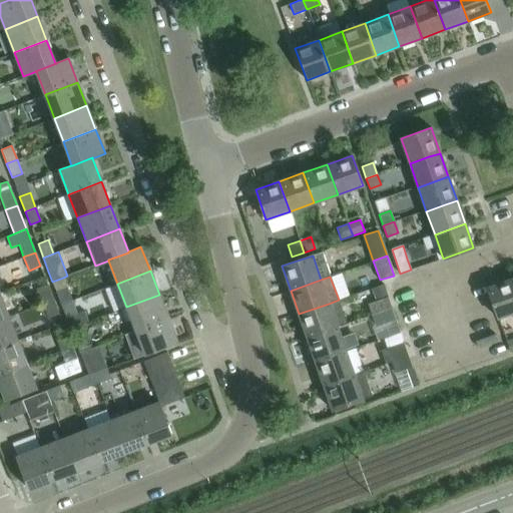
[(71,301),(63,278),(52,282),(61,305),(71,301)]
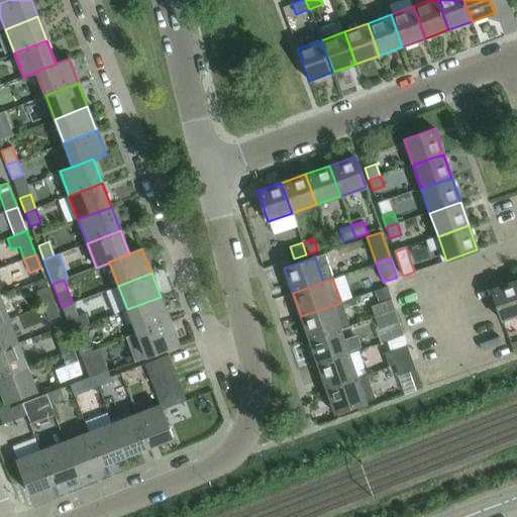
[(516,315),(516,287),(515,282),(491,290),(501,320),(516,315)]
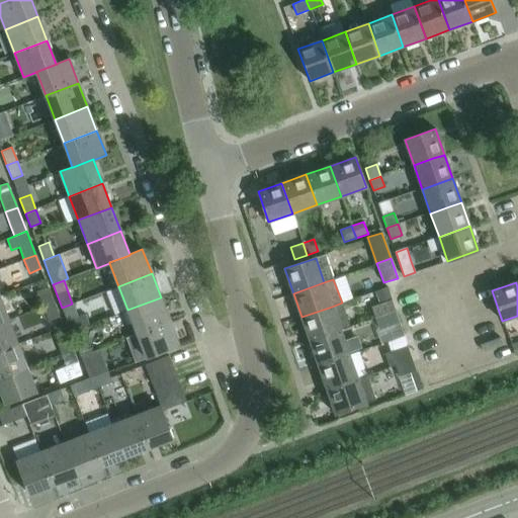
[(387,287),(376,290),(380,304),(392,300),(387,287)]
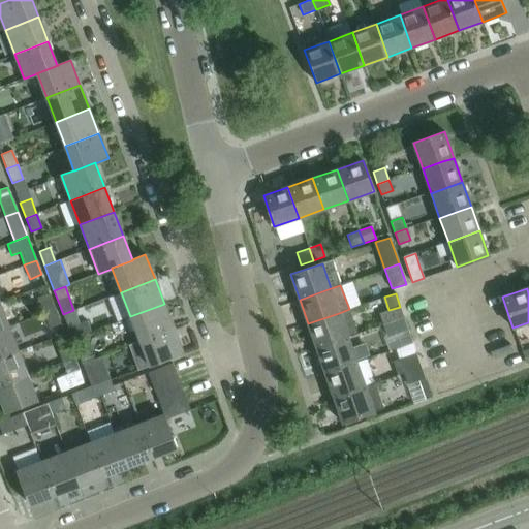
[(37,300),(42,313),(53,309),(48,296),(37,300)]
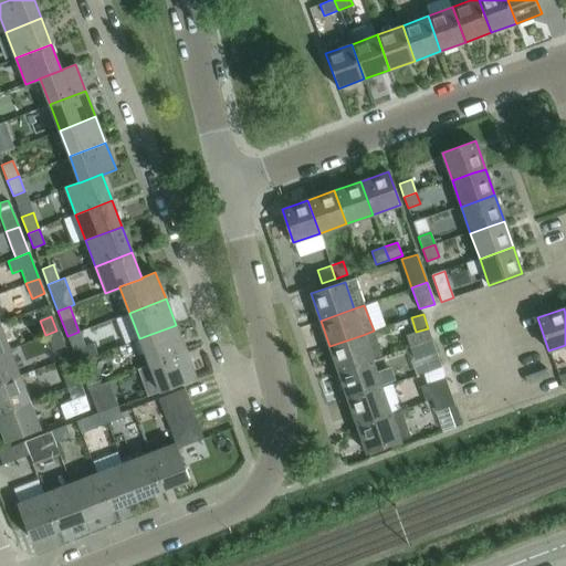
[(186,350),(176,325),(139,338),(149,365),(186,350)]
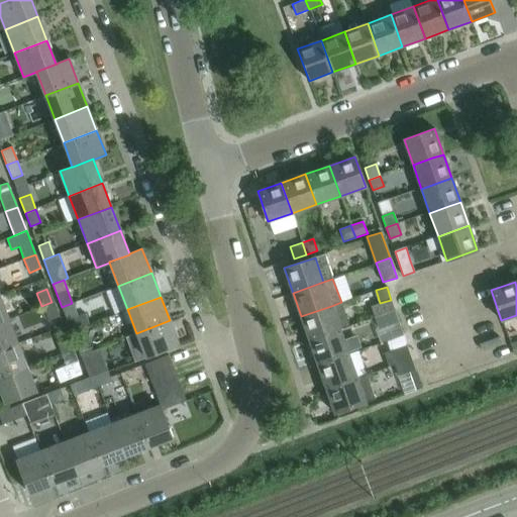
[(380,303),(371,306),(375,318),(384,315),(395,311),(391,300),(380,303)]
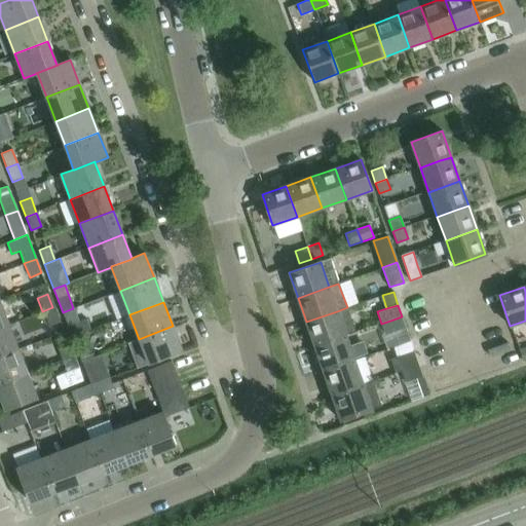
[(59,322),(52,307),(42,311),(48,326),(59,322)]
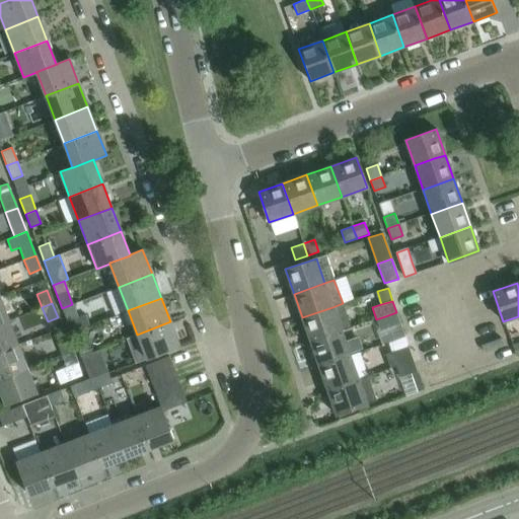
[(78,318),(72,304),(62,308),(67,322),(78,318)]
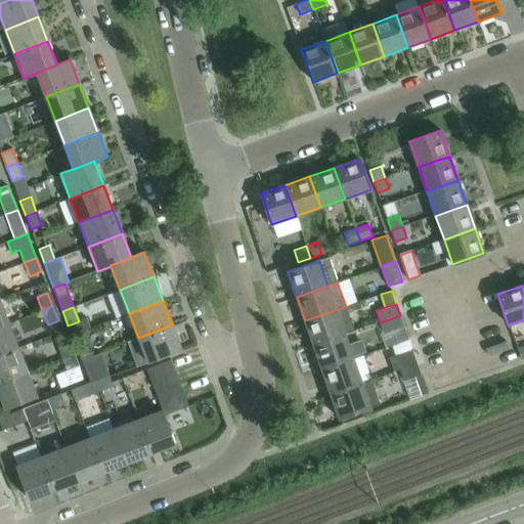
[(345,335),(336,310),(305,320),(313,345),(345,335)]
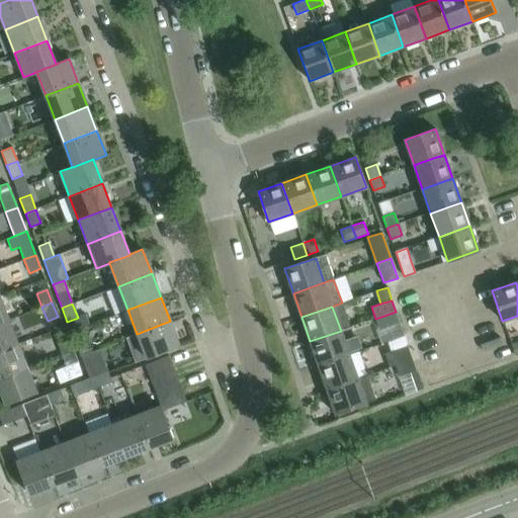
[(384,316),(375,319),(379,329),(387,326),(400,323),(396,312),(384,316)]
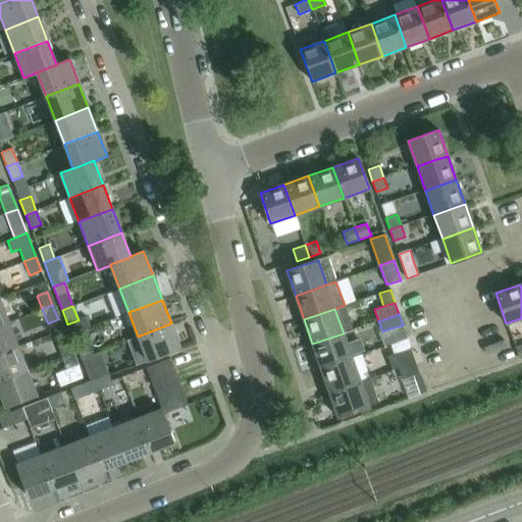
[(79,320),(67,324),(71,333),(90,326),(86,315),(77,318),(79,320)]
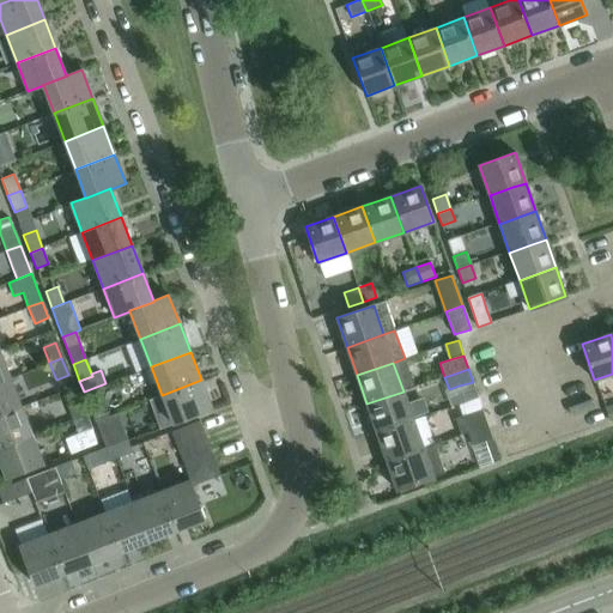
[(0,416),(20,408),(10,380),(0,382),(0,416)]
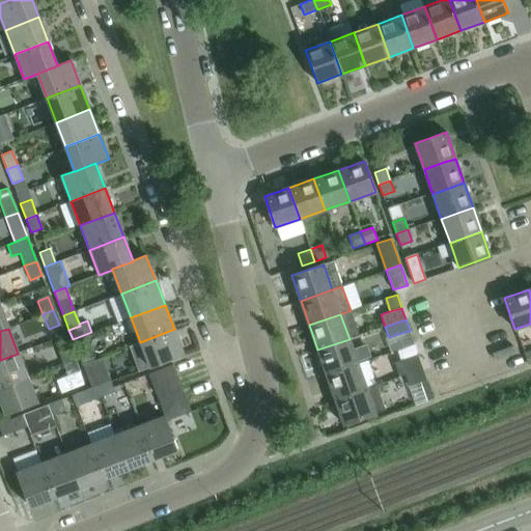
[(184,354),(174,329),(140,342),(149,367),(184,354)]
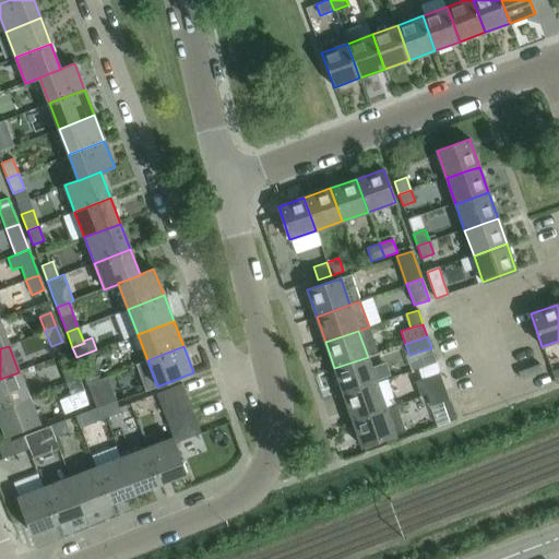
[(56,357),(66,383),(79,378),(69,353),(56,357)]
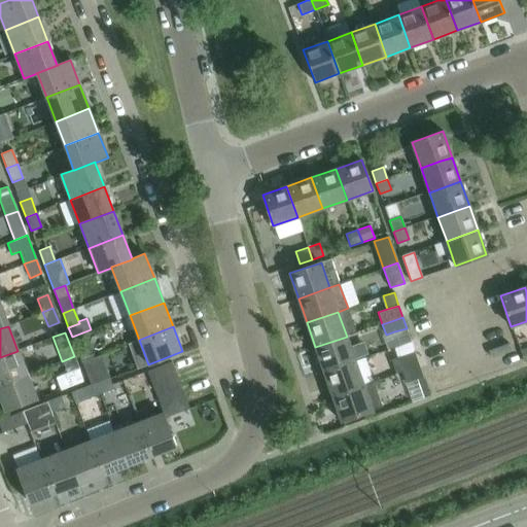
[(355,360),(347,337),(315,347),(323,372),(355,360)]
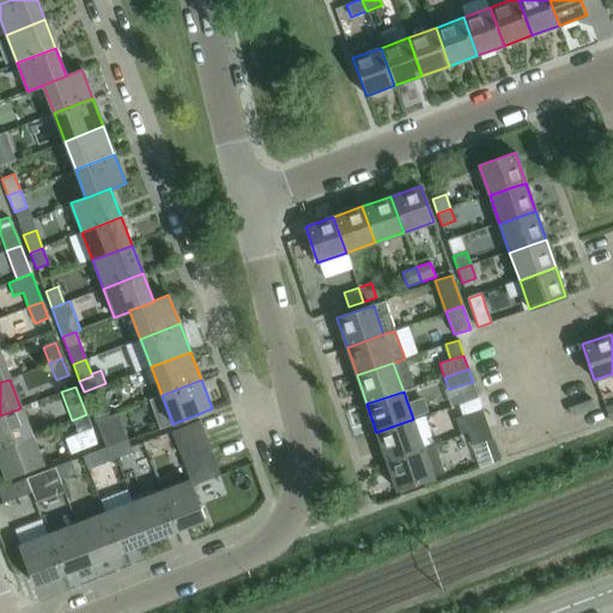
[(89,404),(95,420),(108,416),(101,399),(89,404)]
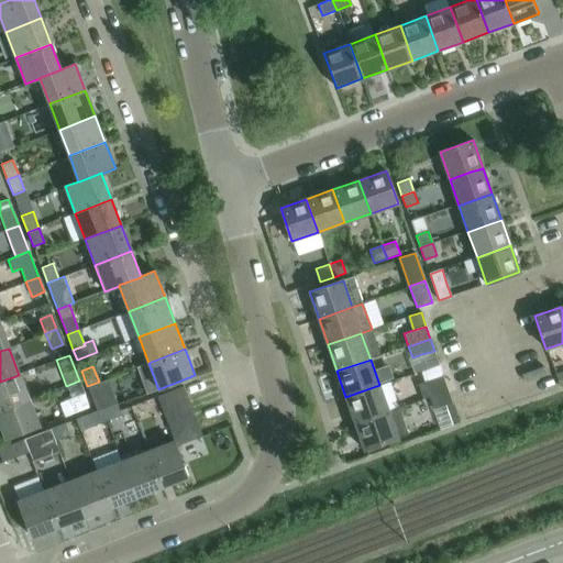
[(0,410),(29,400),(19,375),(0,382),(0,410)]
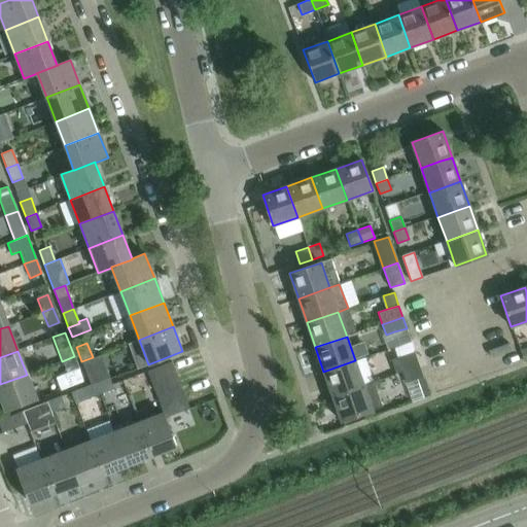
[(401,372),(419,365),(415,352),(391,360),(395,374),(401,372)]
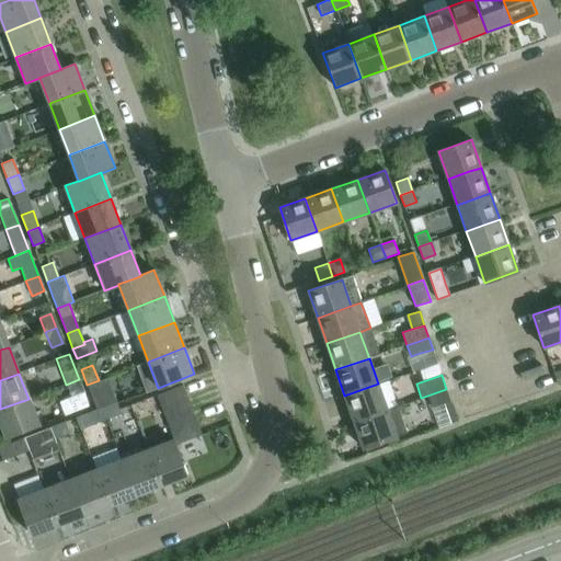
[(84,393),(79,379),(66,385),(71,399),(84,393)]
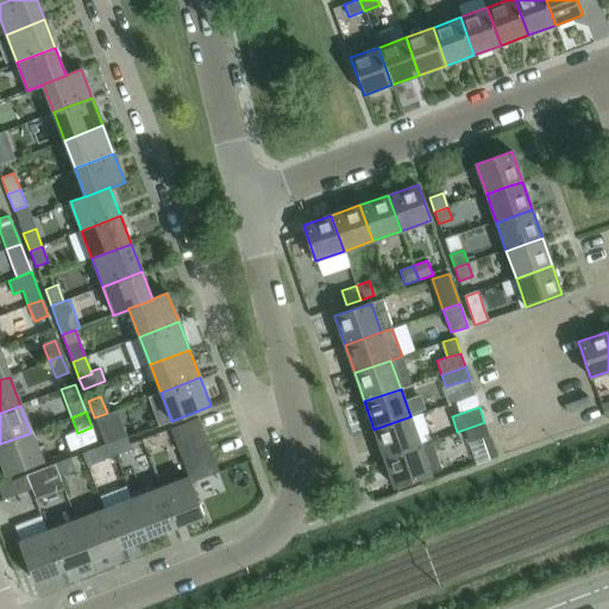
[(113,429),(107,413),(94,418),(101,434),(104,443),(105,445),(111,443),(126,437),(123,426),(113,429)]
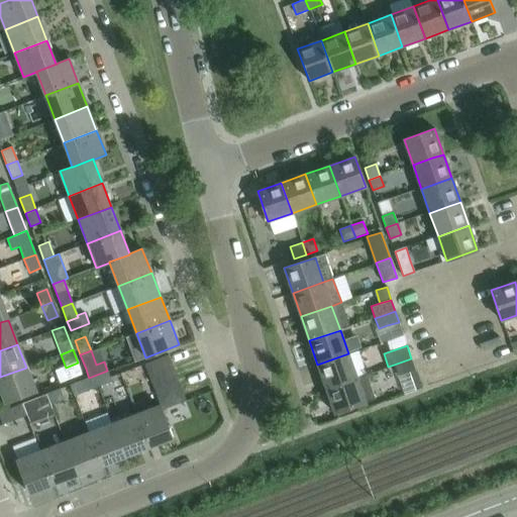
[(317,365),(325,388),(356,377),(366,374),(357,350),(348,353),(317,365)]
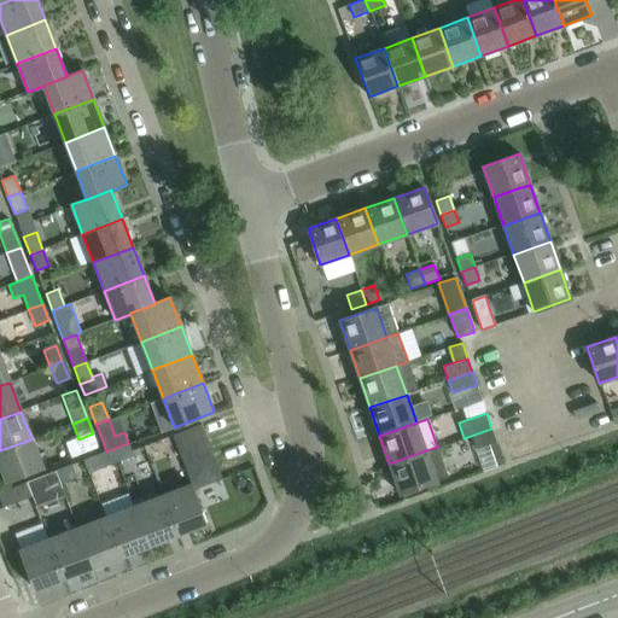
[(178,449),(207,438),(202,424),(173,436),(178,449)]
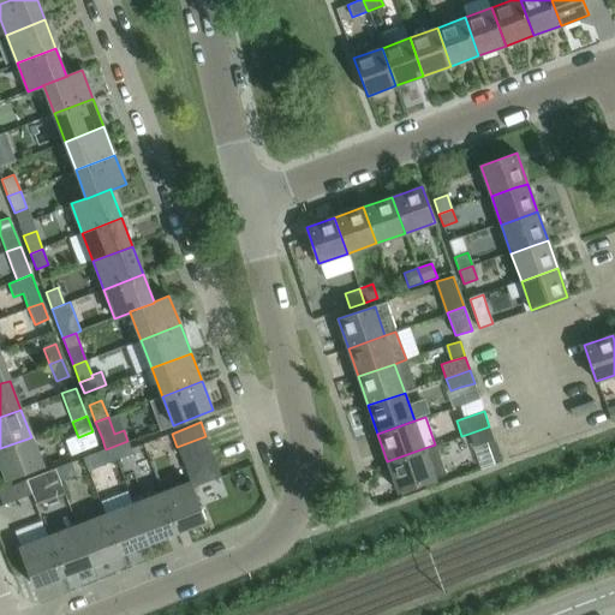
[(473,447),(494,440),(489,427),(469,434),(473,447)]
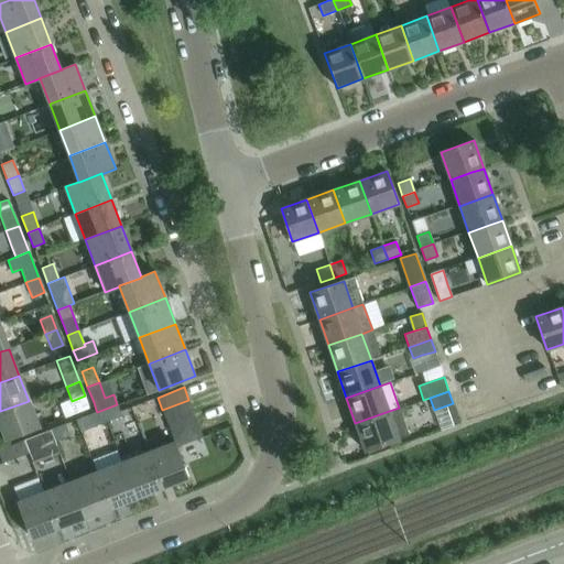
[(166,422),(193,412),(188,400),(162,410),(166,422)]
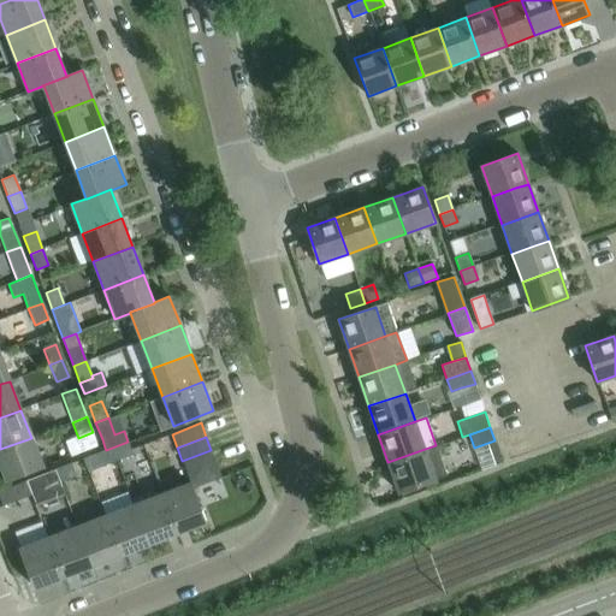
[(42,467),(31,438),(0,449),(0,465),(6,480),(42,467)]
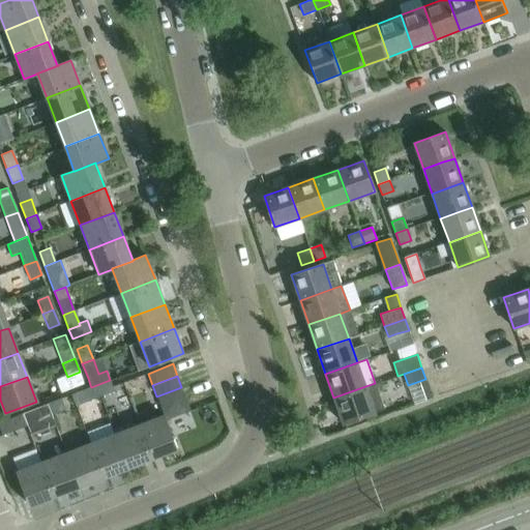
[(114,390),(110,380),(96,385),(100,396),(114,390)]
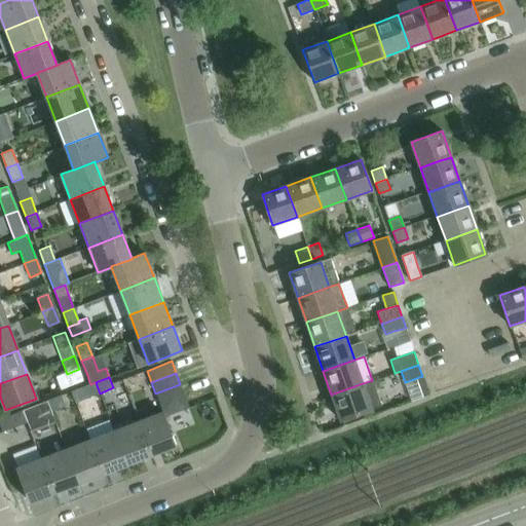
[(412,401),(429,395),(424,380),(407,386),(412,401)]
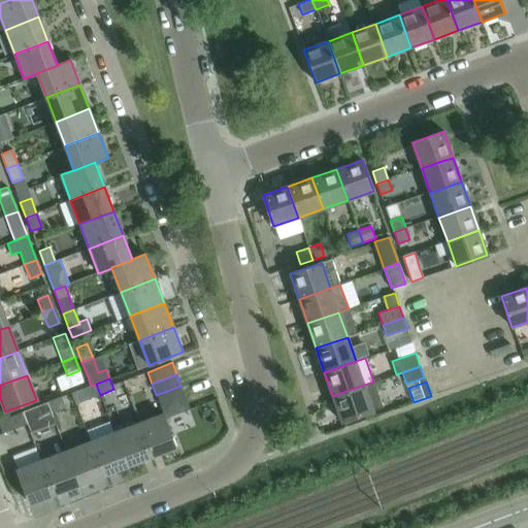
[(96,384),(91,386),(81,390),(86,400),(100,395),(96,384)]
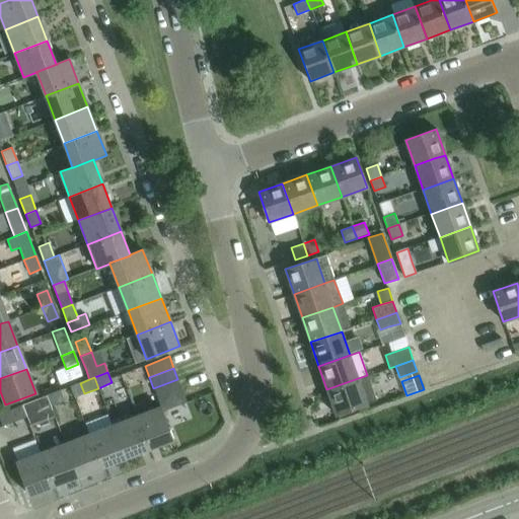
[(366,403),(358,378),(326,389),(336,415),(366,403)]
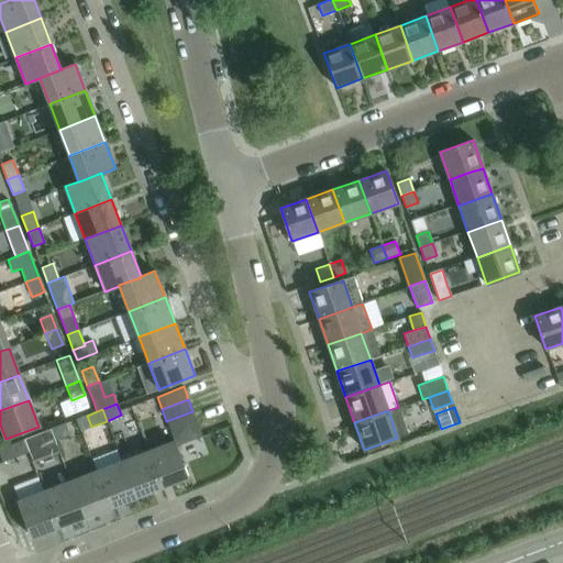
[(198,423),(192,411),(166,421),(172,434),(198,423)]
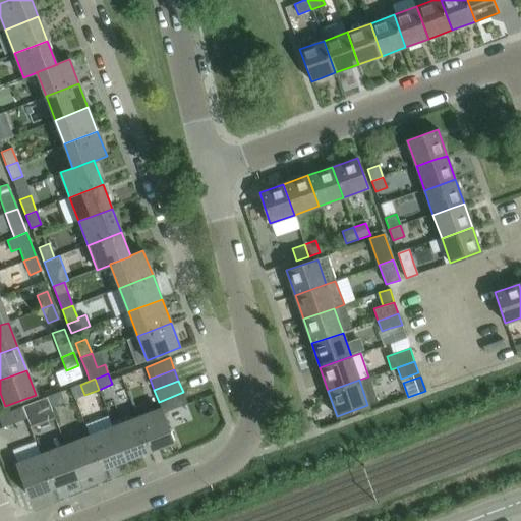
[(60,392),(47,398),(51,408),(64,403),(60,392)]
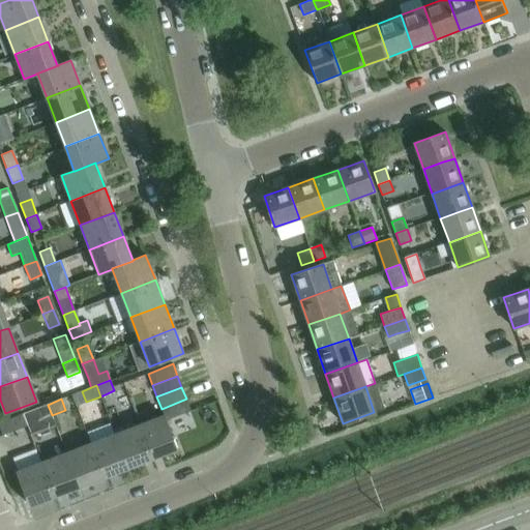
[(190,411),(186,399),(162,409),(164,415),(166,420),(190,411)]
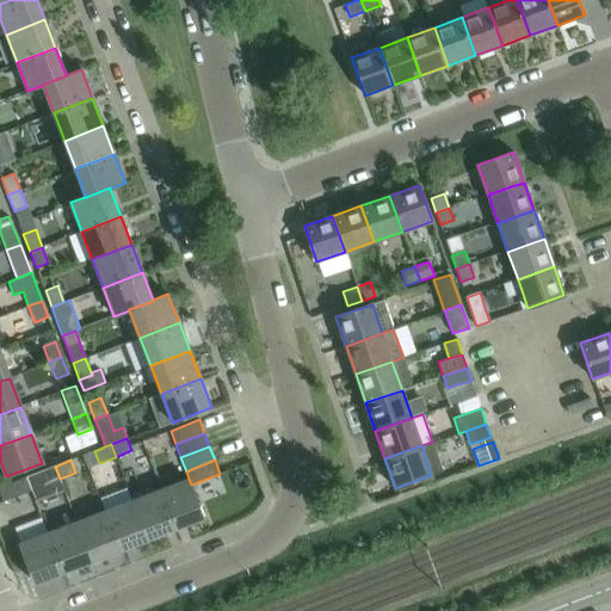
[(55,467),(38,473),(43,485),(60,479),(55,467)]
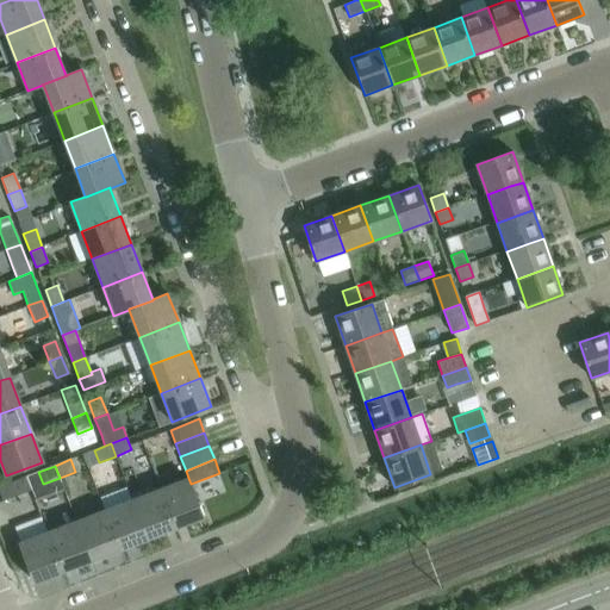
[(0,485),(0,493),(2,500),(31,490),(26,477),(0,485)]
